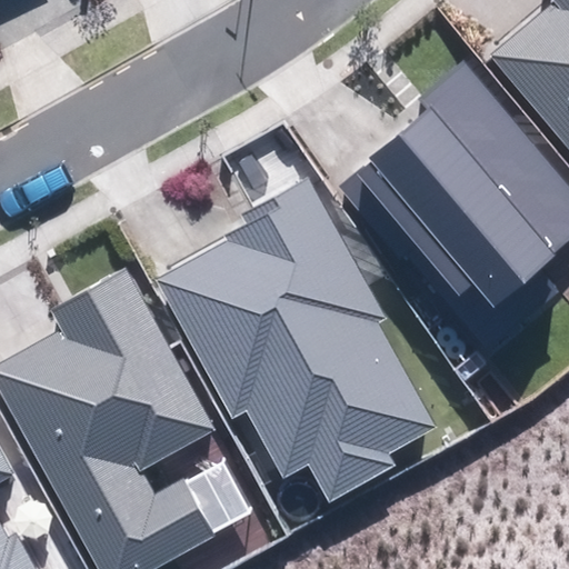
[(491,57),(568,149),(568,0),(555,0),(557,2),(491,57)]
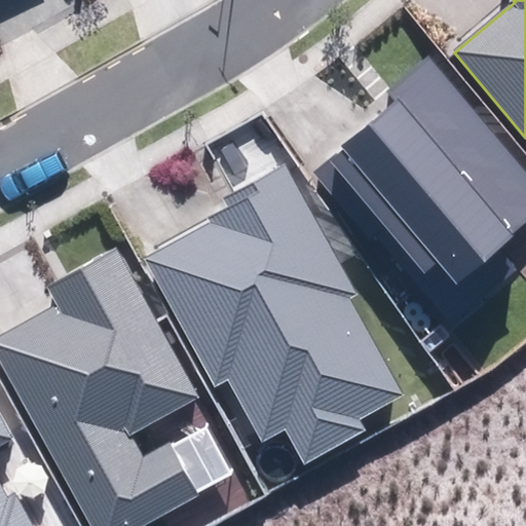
[(437,260),(457,283),(525,222),(525,161),(431,53),(387,92),(395,101),(315,170),(375,237),(386,226),(425,270),(437,260)]
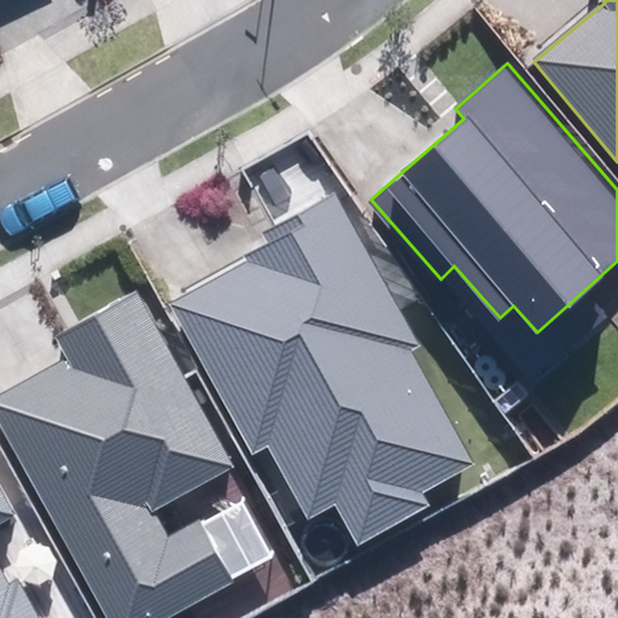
[(336,503),(359,546),(429,508),(420,493),(473,464),(412,350),(420,345),(336,192),(261,232),(267,243),(248,254),(250,260),(168,304),(251,456),(269,445),(308,518),(336,503)]
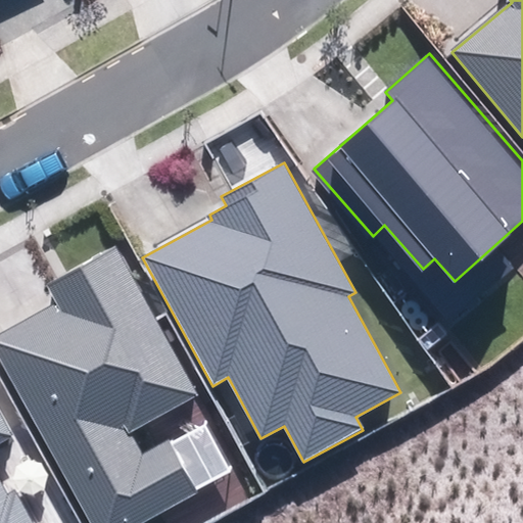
[(0,336),(0,358),(90,522),(142,522),(198,493),(168,437),(144,450),(133,431),(196,396),(112,245),(46,281),(59,304),(0,336)]
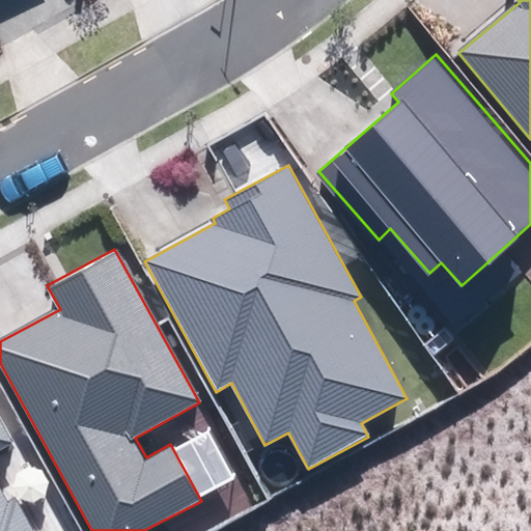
[(0,530),(35,530),(17,496),(6,501),(0,487),(0,450),(14,443),(0,417),(0,530)]
